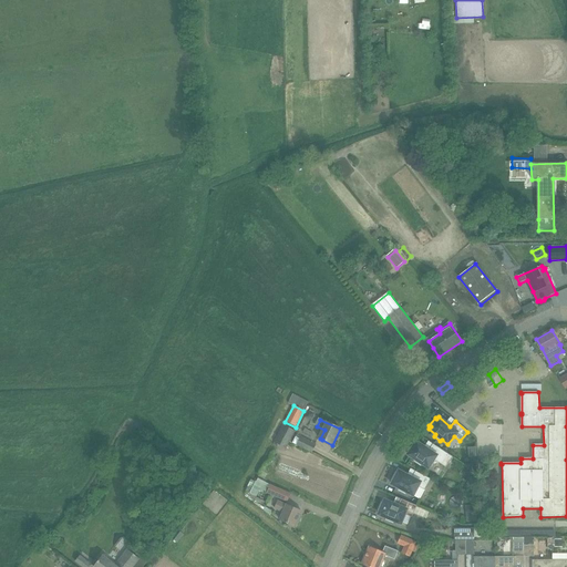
[(286,449),(296,431),(284,424),(275,443),(286,449)]
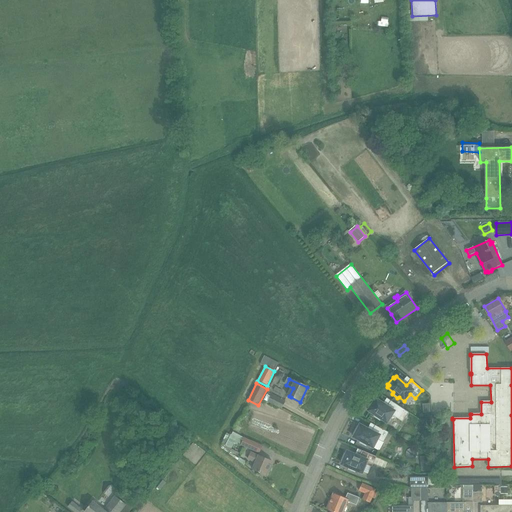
[(267,402),(272,404),(281,409),(285,401),(271,395),(267,402)]
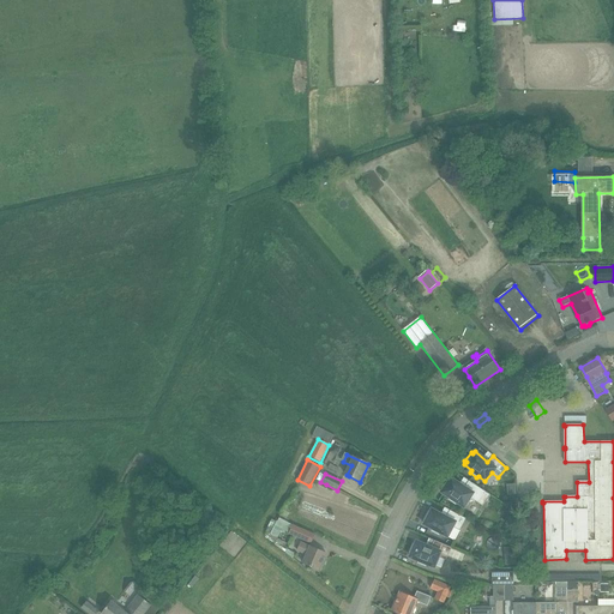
[(457,503),(464,507),(470,498),(483,506),(491,495),(469,481),(464,488),(451,479),(450,481),(447,480),(441,489),(444,491),(441,493),(450,498),(449,500),(456,505),(457,503)]
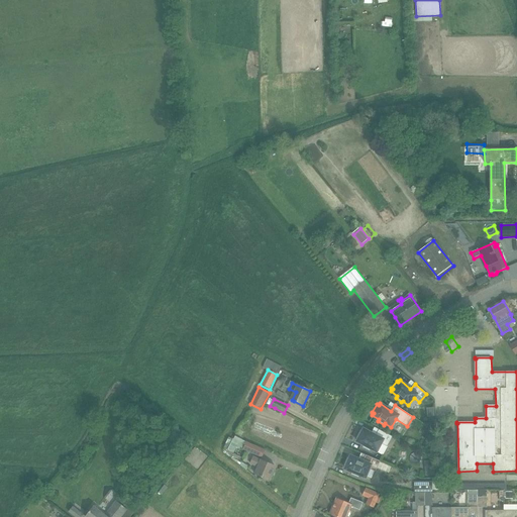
[(371,449),(377,452),(381,444),(387,447),(393,437),(379,430),(376,435),(364,429),(363,431),(360,431),(356,438),(358,439),(357,442),(365,445),(364,447),(370,450),(371,449)]
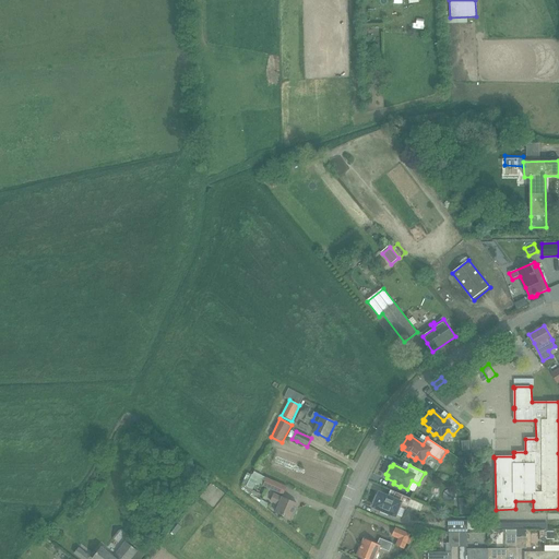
[(254,473),(246,488),(253,490),(258,479),(265,482),(263,486),(283,495),(286,487),(254,473)]
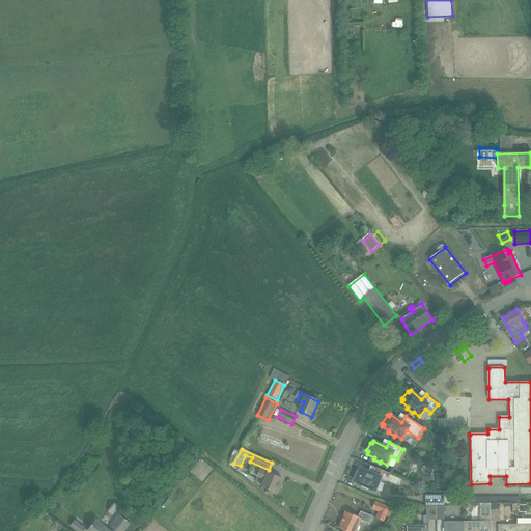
[(369,488),(375,491),(380,482),(386,484),(390,474),(375,468),(373,474),(360,469),(359,471),(357,470),(354,479),(356,479),(355,482),(362,485),(361,487),(368,490),(369,488)]
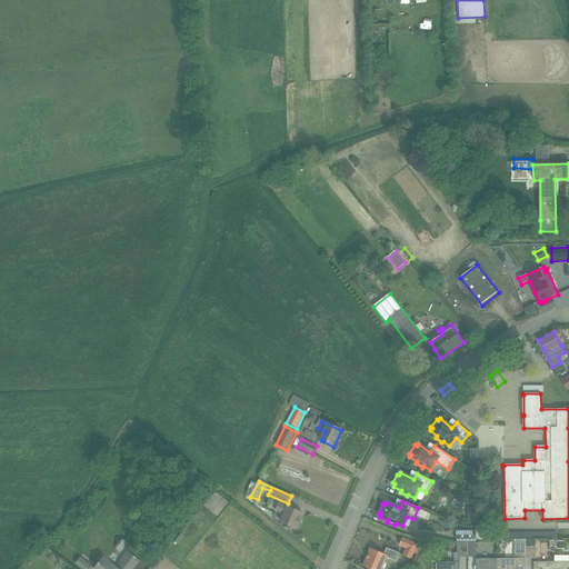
[(296,529),(302,513),(279,503),(276,510),(283,513),(280,522),(296,529)]
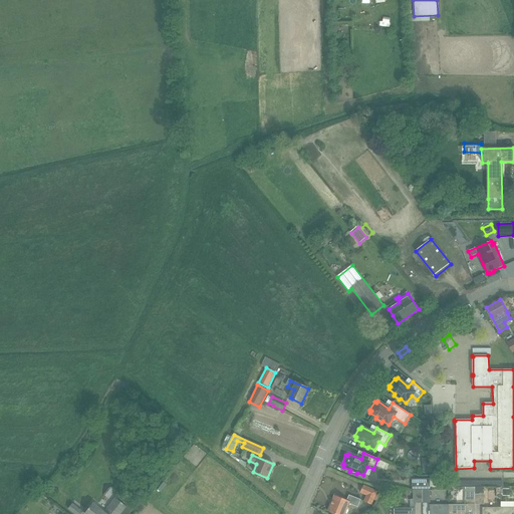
[(412,491),(414,491),(423,490),(430,490),(430,479),(412,479),(412,491)]
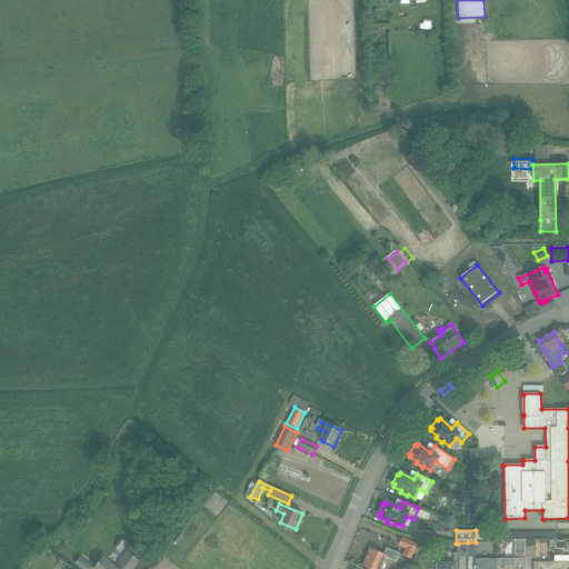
[(403,555),(411,559),(413,553),(417,555),(420,548),(417,547),(418,545),(403,538),(399,546),(406,549),(403,555)]
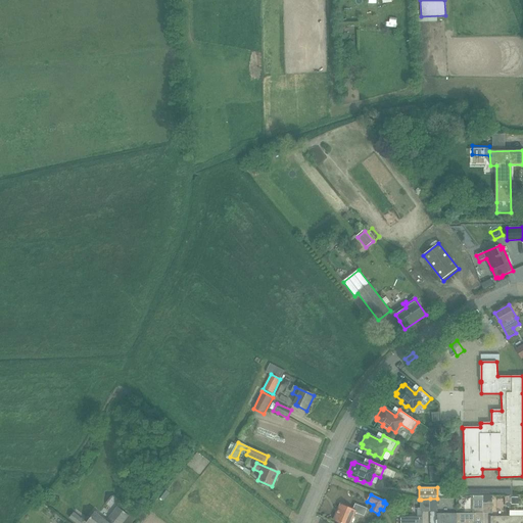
[(473,514),(457,514),(457,522),(482,522),(483,514),(483,504),(483,498),(483,495),(473,495),(473,514)]
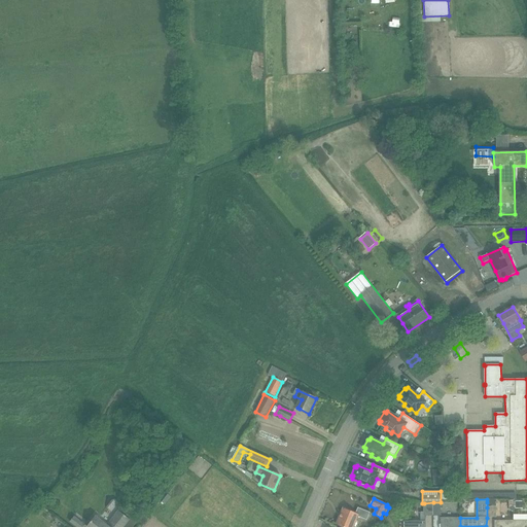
[(433,502),(424,503),(424,513),(420,513),(421,522),(403,522),(403,526),(425,526),(425,516),(433,516),(433,502)]
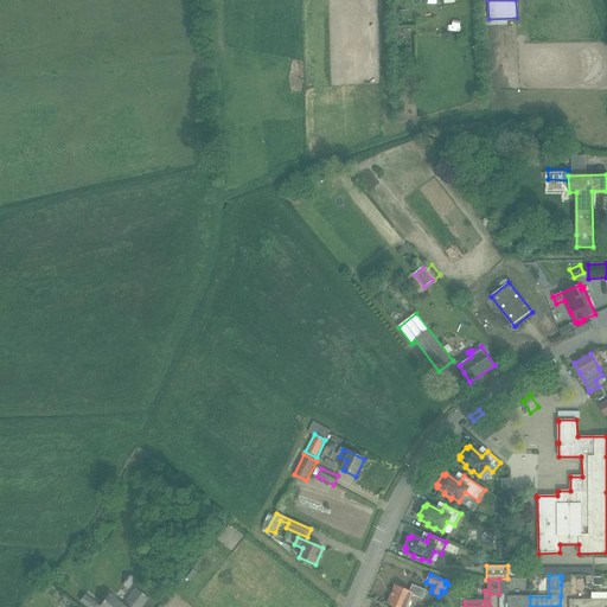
[(561,579),(561,585),(561,596),(572,596),(572,579),(561,579)]
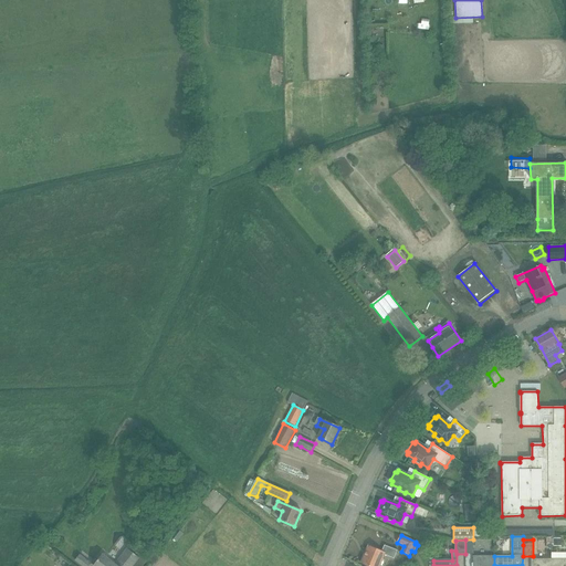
[(362,564),(367,565),(379,565),(385,555),(394,558),(397,551),(385,545),(381,552),(368,546),(362,564)]
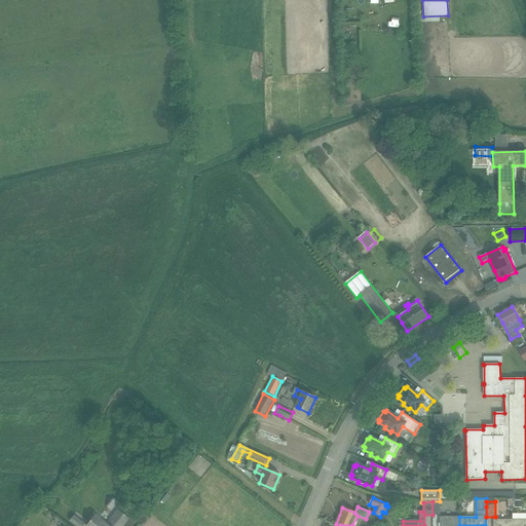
[(96,516),(94,518),(87,525),(122,525),(128,519),(118,511),(107,525),(96,516)]
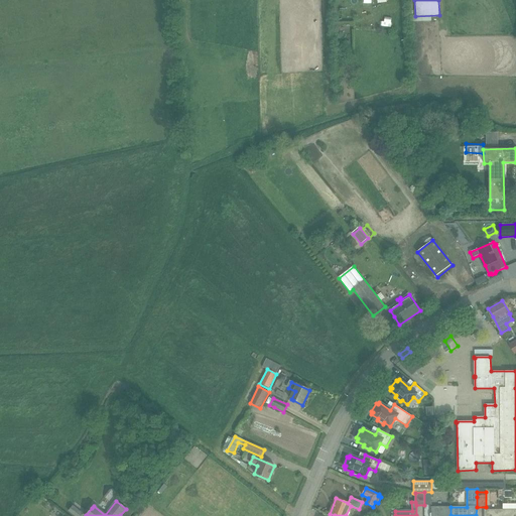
[(86,515),(91,510),(80,502),(76,508),(86,515)]
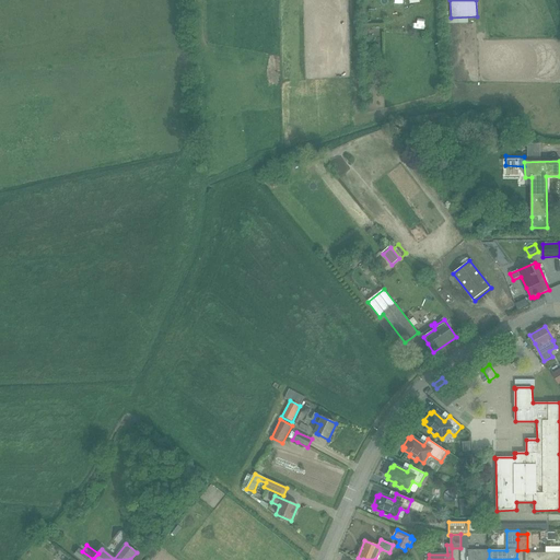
[(74,555),(81,559),(88,559),(90,558),(79,549),(74,555)]
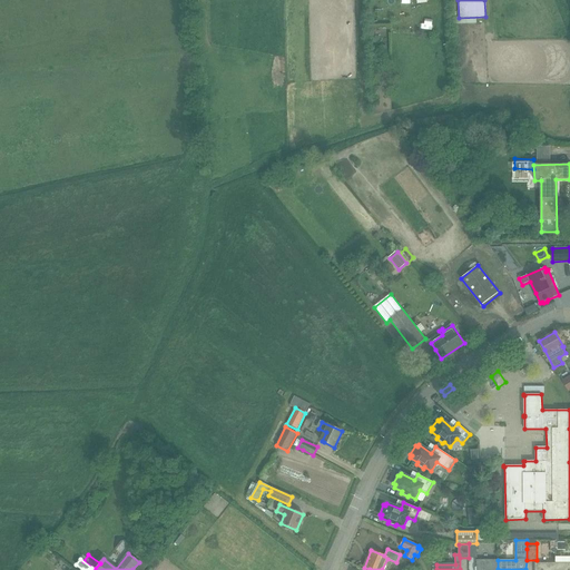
[(498,569),(498,560),(477,560),(475,569),(498,569)]
